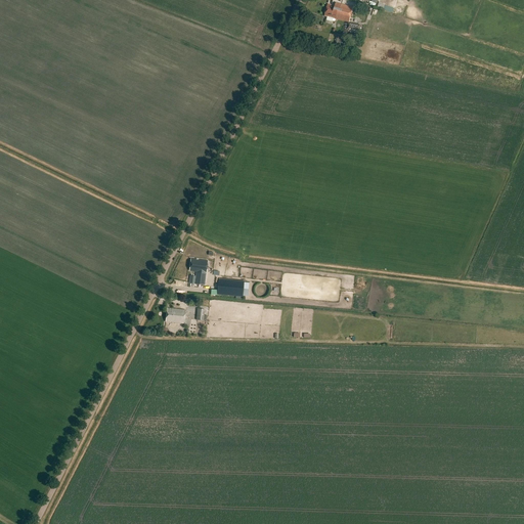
[(324,15),(336,18),(339,7),(341,8),(342,4),(336,3),(335,6),(328,4),(324,15)]
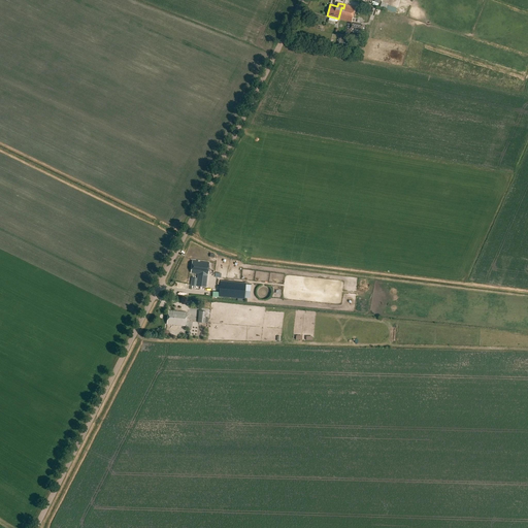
[(338,19),(352,23),(356,7),(344,4),(343,8),(341,7),(338,19)]
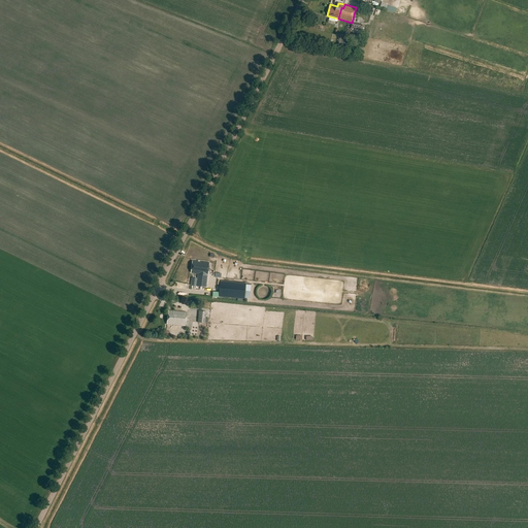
[(347,32),(363,36),(365,26),(353,24),(349,23),(347,32)]
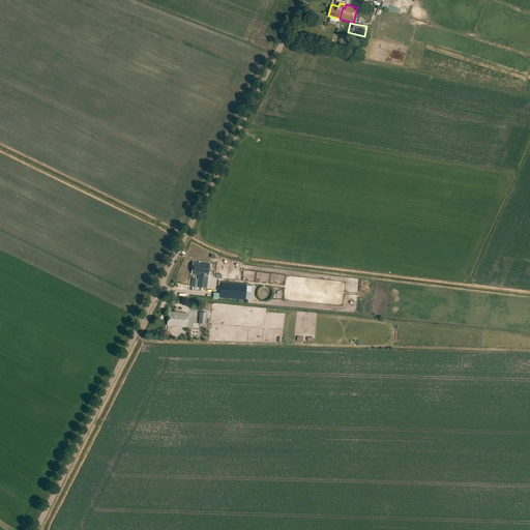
[(206,288),(208,276),(210,264),(193,262),(190,274),(198,275),(198,280),(193,278),(192,286),(206,288)]
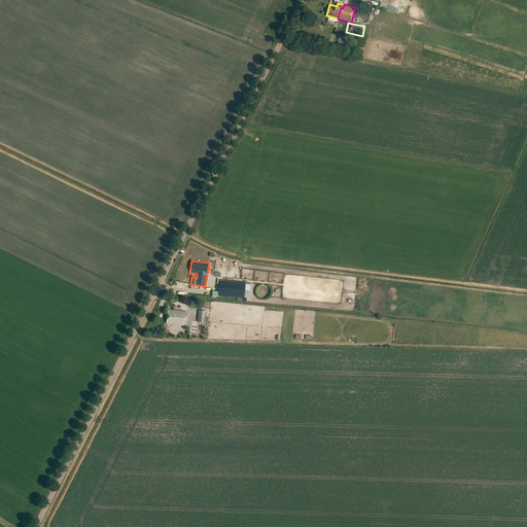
[(167,323),(185,325),(186,312),(168,310),(167,323)]
